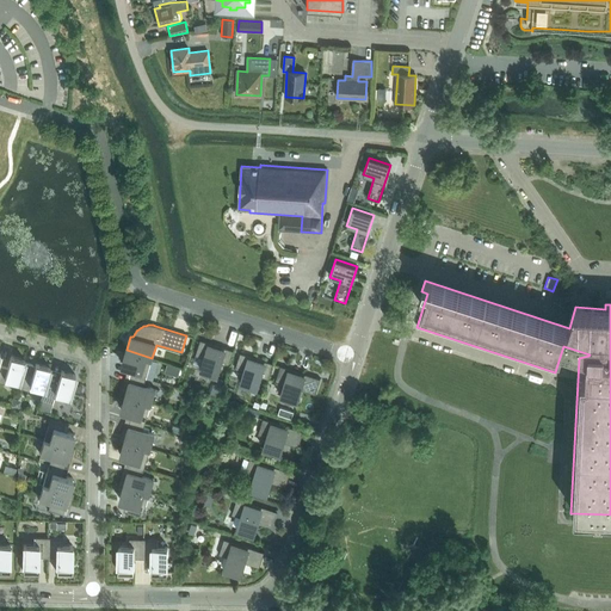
[(199,369),(220,375),(217,374),(221,364),(228,366),(234,351),(201,340),(196,356),(204,358),(201,369),(199,368),(199,369)]
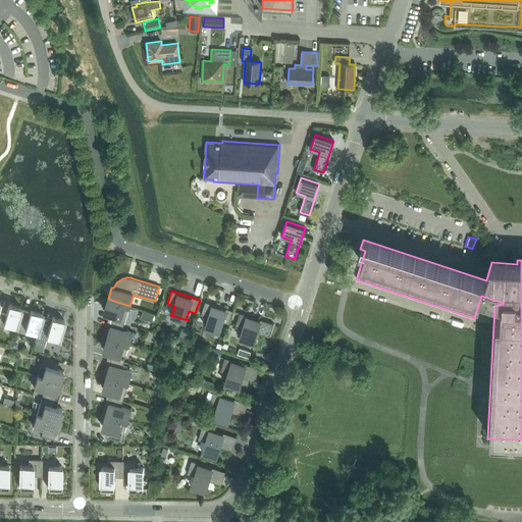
[(129,306),(108,299),(104,311),(113,314),(112,320),(124,323),(129,306)]
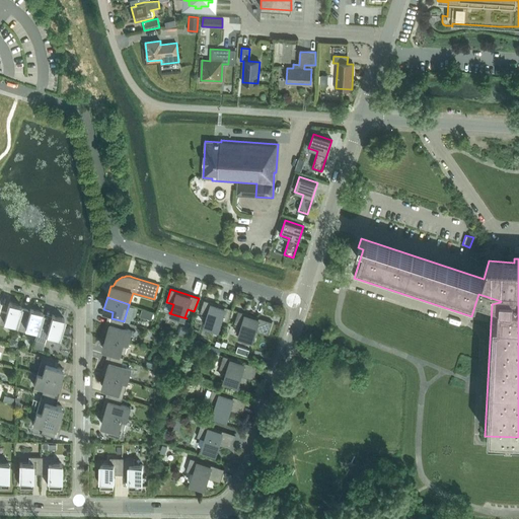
[(204,323),(204,324),(221,329),(219,328),(222,320),(228,322),(232,309),(204,300),(200,313),(208,315),(205,323),(204,323)]
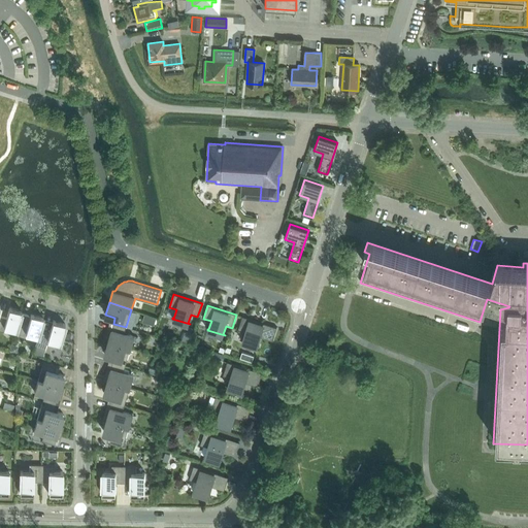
[(4,326),(15,330),(19,322),(22,311),(9,307),(6,318),(0,316),(0,330),(3,331),(4,326)]
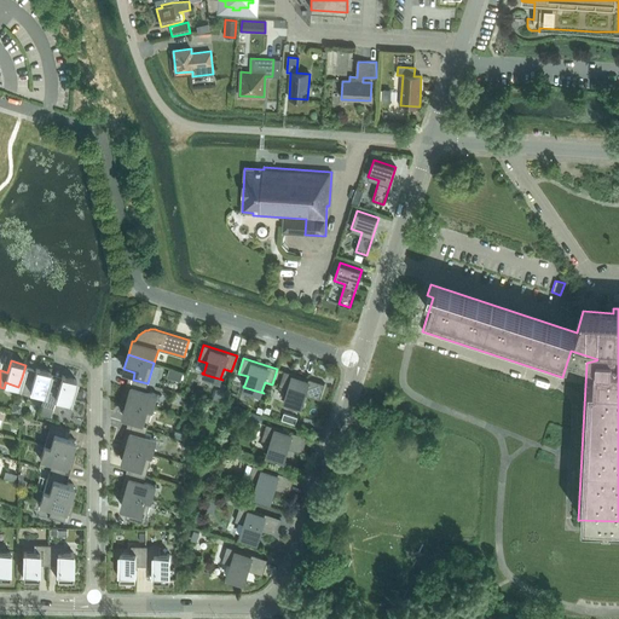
[(30,391),(44,394),(45,394),(47,385),(51,372),(36,368),(33,380),(22,377),(18,387),(16,392),(29,395),(30,391)]
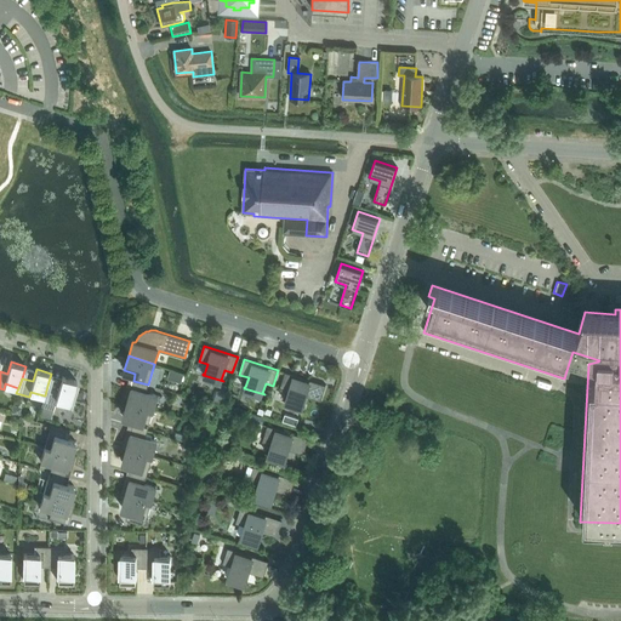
[(306,396),(320,400),(326,386),(285,372),(280,387),(289,391),(285,400),(284,400),(284,402),(305,408),(302,406),(306,396)]
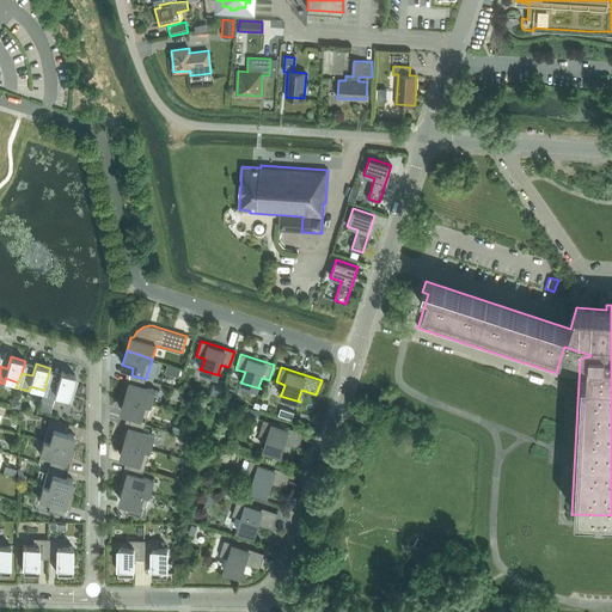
[(41,395),(54,399),(55,393),(69,397),(72,387),(74,381),(75,375),(61,372),(57,383),(47,380),(44,390),(43,390),(41,395)]
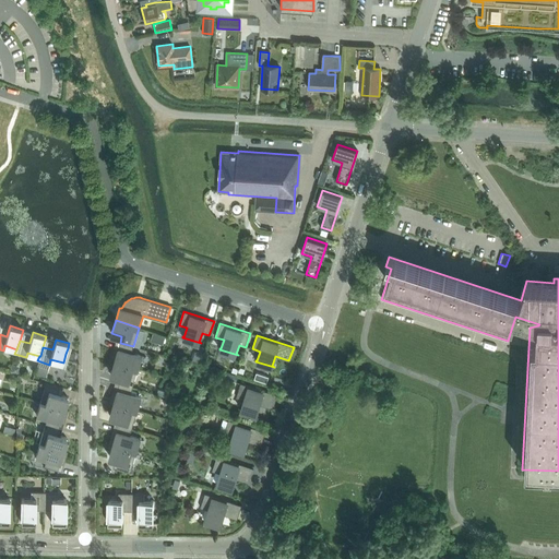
[(133,346),(120,343),(118,348),(115,347),(110,361),(115,363),(115,361),(139,369),(142,356),(131,353),(133,346)]
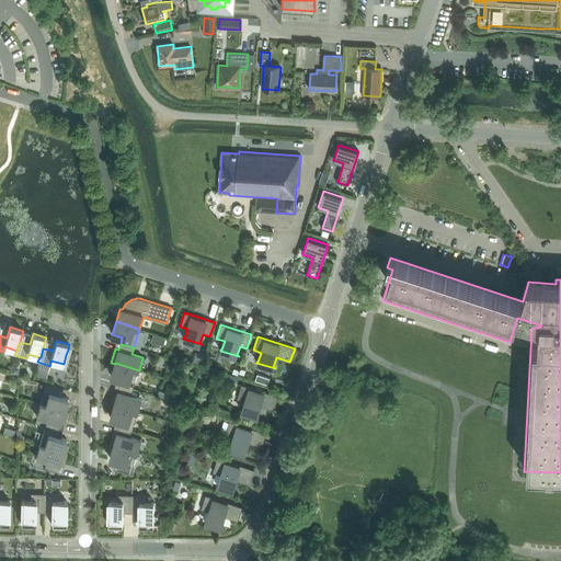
[(115,363),(115,364),(112,376),(122,378),(119,385),(134,389),(139,370),(115,363)]
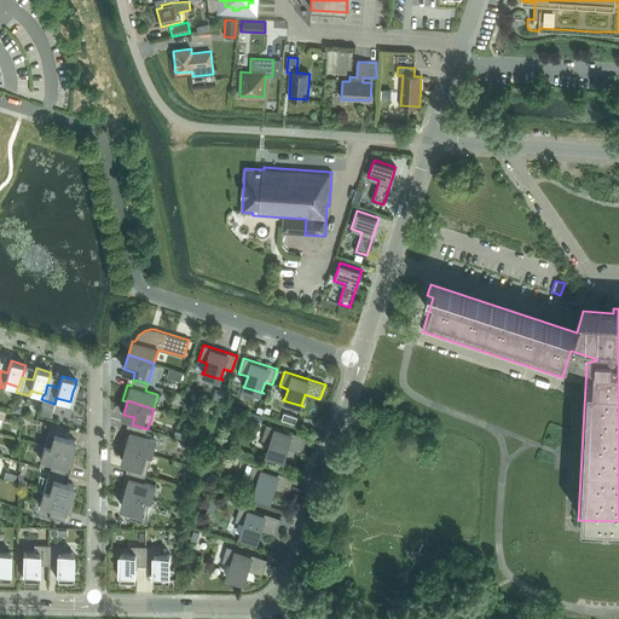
[(249,411),(247,417),(261,422),(264,416),(249,411)]
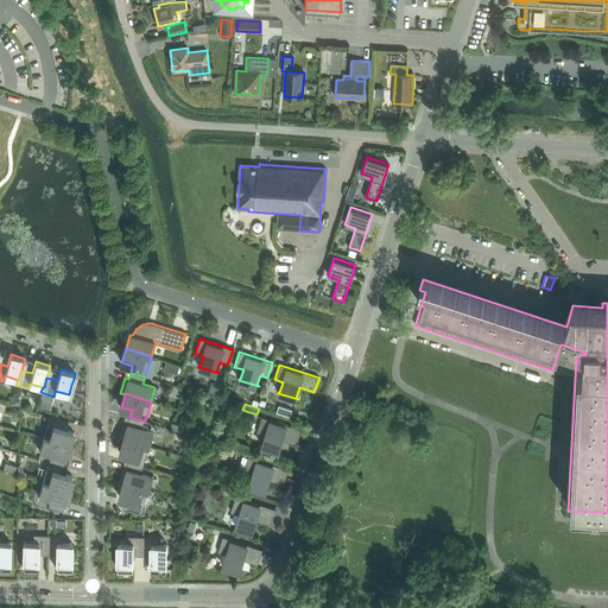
[(279,405),(277,412),(290,416),(292,410),(279,405)]
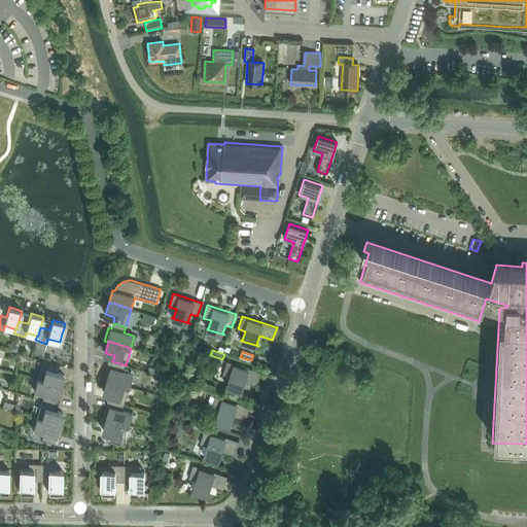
[(55,371),(56,364),(43,360),(37,379),(60,386),(60,385),(64,374),(55,371)]
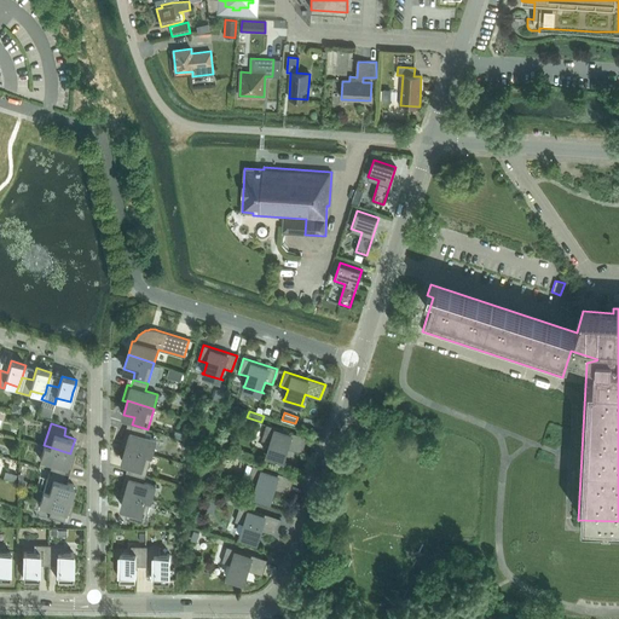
[(148,429),(132,424),(129,432),(126,431),(121,445),(126,447),(126,446),(152,453),(156,440),(151,438),(151,435),(146,433),(148,429)]
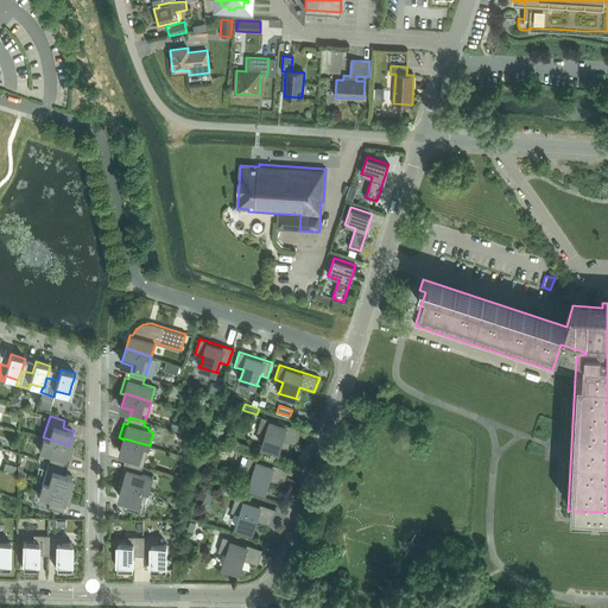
[(297,445),(302,430),(261,417),(257,432),(266,435),(263,445),(261,444),(261,445),(282,451),(279,450),(283,441),(297,445)]
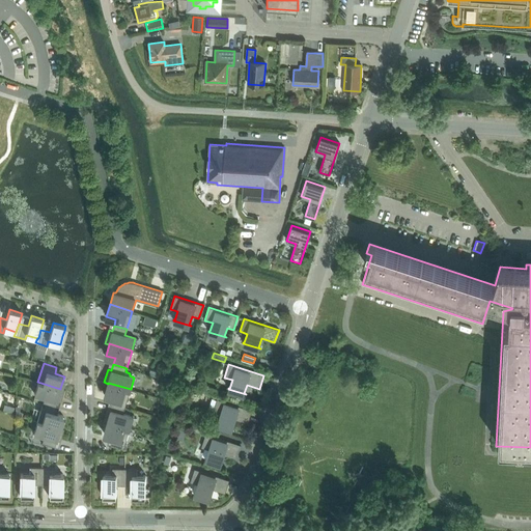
[(160,376),(162,370),(150,367),(149,373),(160,376)]
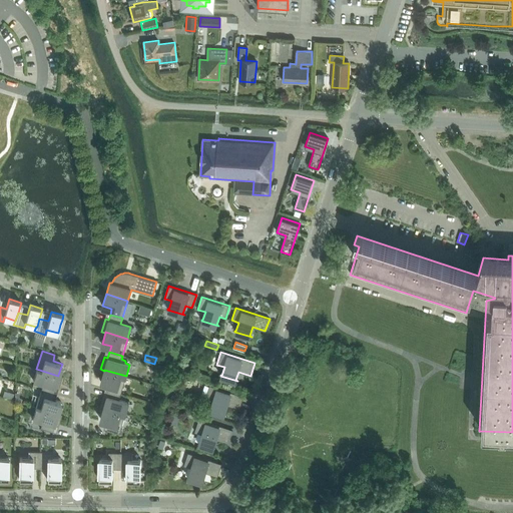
[(59,389),(62,376),(58,375),(58,376),(36,369),(33,381),(43,384),(41,390),(54,393),(55,388),(59,389)]
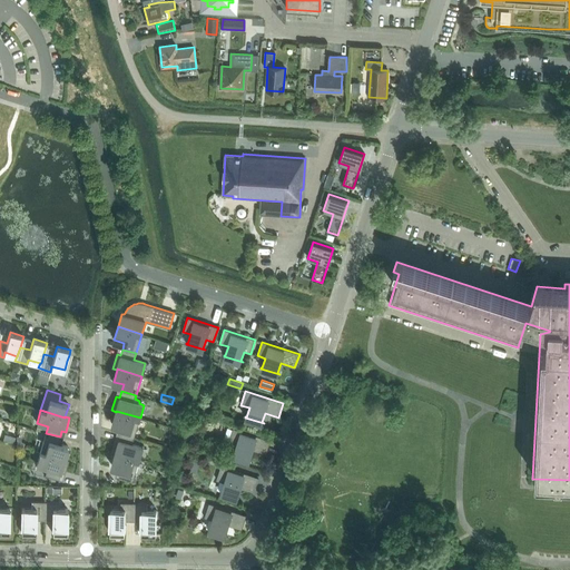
[(116,411),(116,412),(112,424),(123,426),(120,433),(135,438),(140,418),(116,411)]
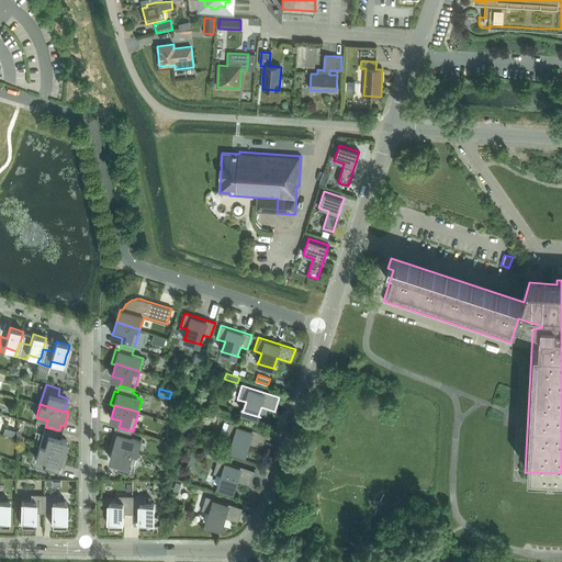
[(262,448),(267,434),(231,422),(225,436),(234,439),(231,448),(229,448),(229,449),(248,454),(248,453),(246,453),(249,444),(262,448)]
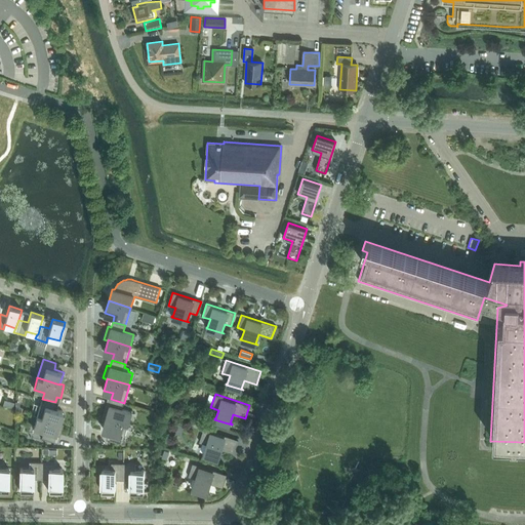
[(59,423),(59,422),(63,411),(53,408),(55,402),(42,399),(37,416),(59,423)]
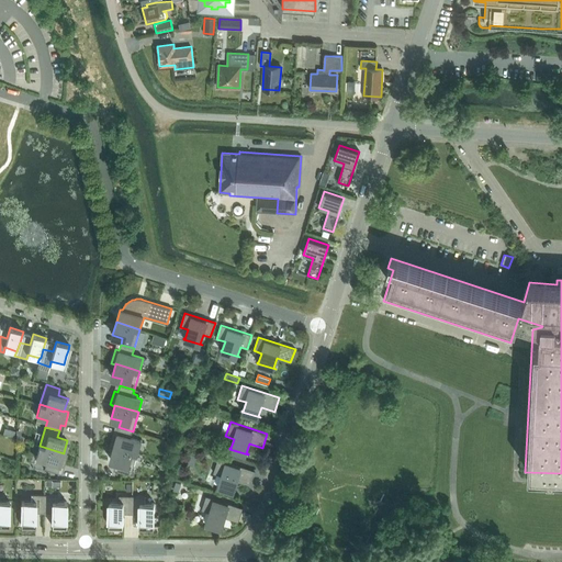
[(133,431),(119,427),(116,434),(113,433),(110,446),(113,447),(114,447),(137,453),(142,441),(131,438),(133,431)]
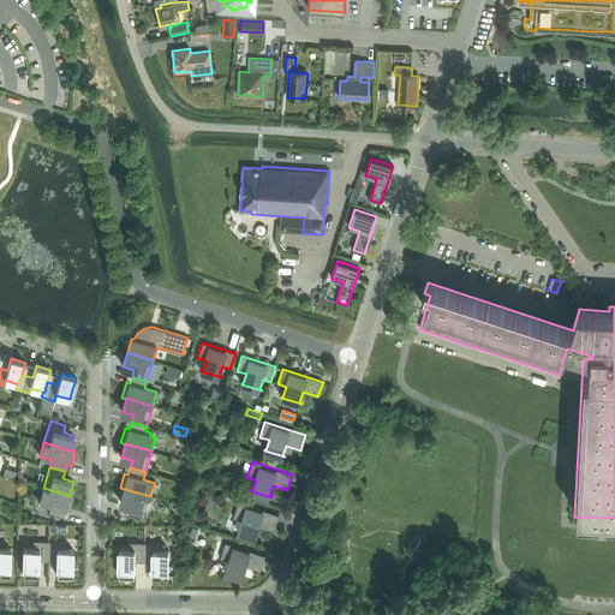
[(48,513),(64,518),(66,509),(70,511),(75,496),(70,495),(70,496),(43,488),(39,502),(51,506),(48,513)]
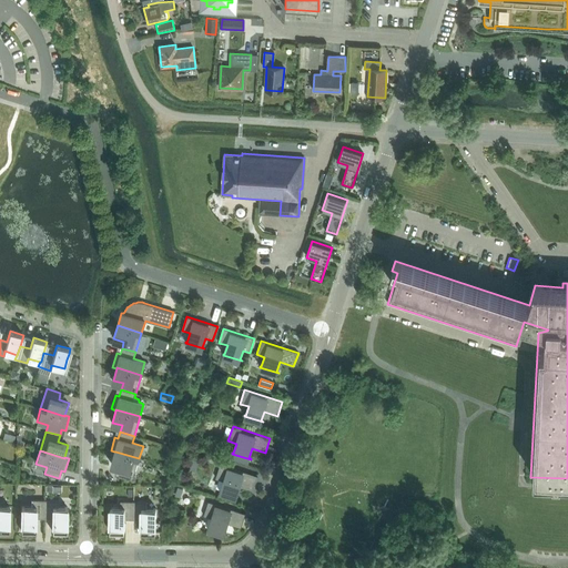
[(121,467),(119,476),(132,480),(133,479),(135,480),(137,475),(134,475),(139,458),(115,452),(114,452),(111,464),(121,467)]
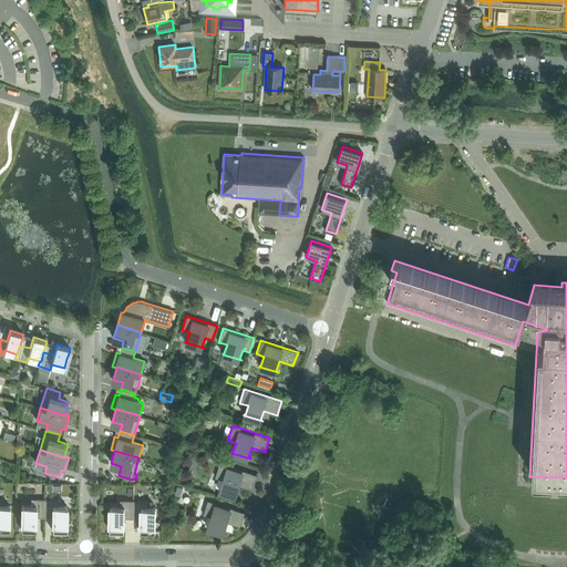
[(209,452),(207,459),(215,462),(218,460),(219,456),(209,452)]
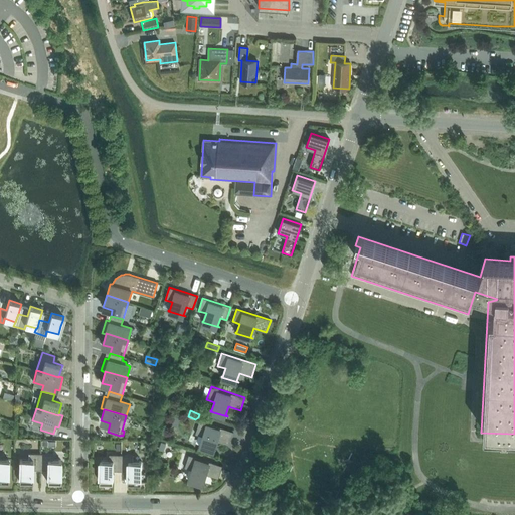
[(233,432),(200,420),(195,434),(203,436),(200,445),(199,445),(216,451),(216,450),(214,449),(217,441),(229,445),(233,432)]
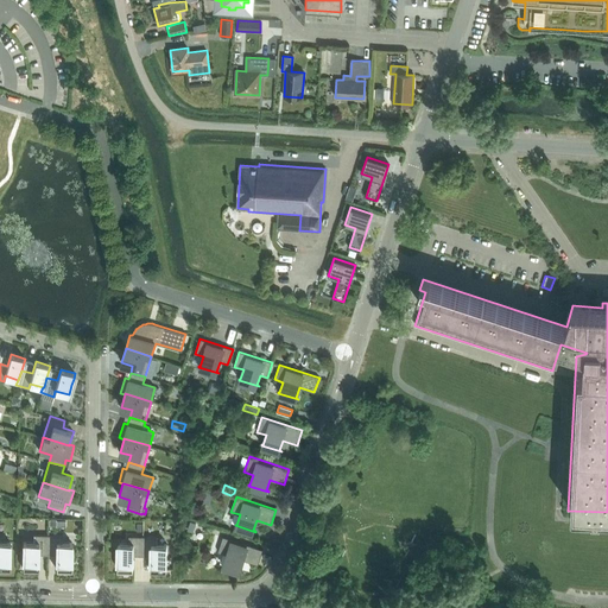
[(23,542),(23,568),(38,569),(38,555),(48,555),(48,534),(33,534),(33,543),(23,542)]
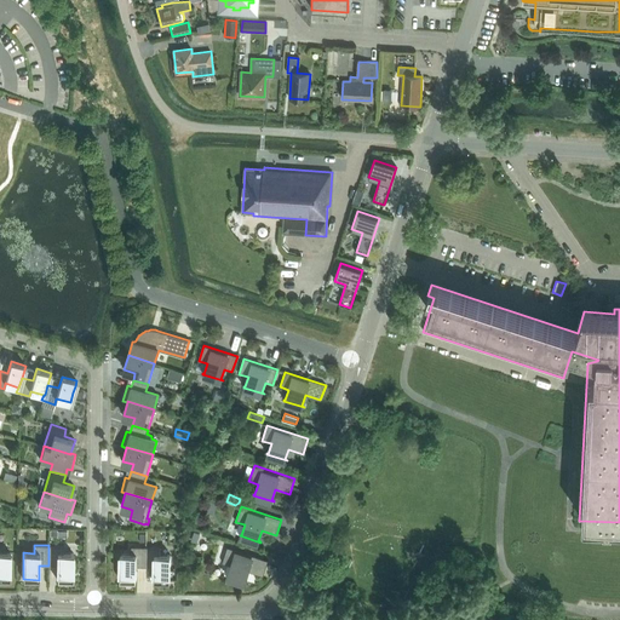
[(57,580),(73,580),(74,554),(63,554),(63,545),(49,545),(49,566),(57,566),(57,580)]
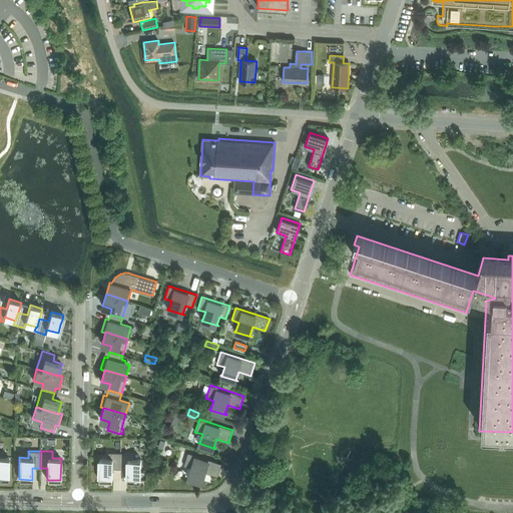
[(100,459),(99,481),(112,481),(113,469),(120,469),(120,453),(108,452),(108,459),(100,459)]
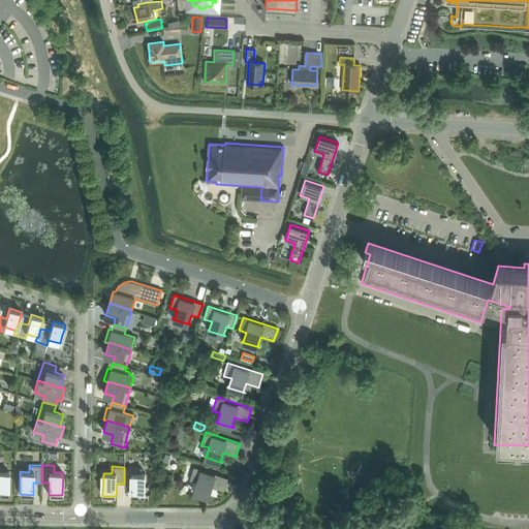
[(146,496),(146,473),(136,473),(136,467),(124,467),(124,484),(131,484),(131,496),(146,496)]
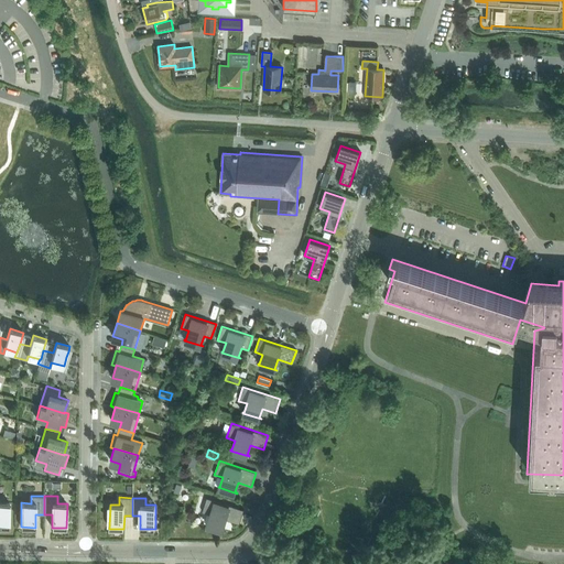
[(239,524),(243,510),(207,498),(202,512),(210,514),(207,524),(206,523),(206,524),(225,530),(223,529),(226,520),(239,524)]
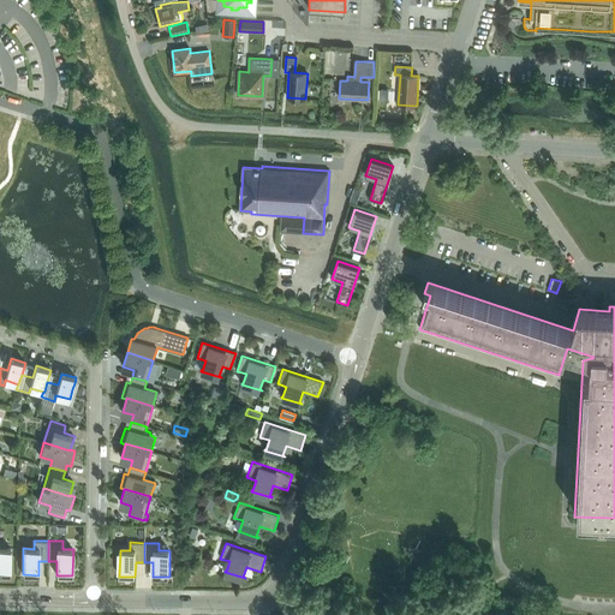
[(0,548),(0,574),(10,574),(10,548),(0,548)]
